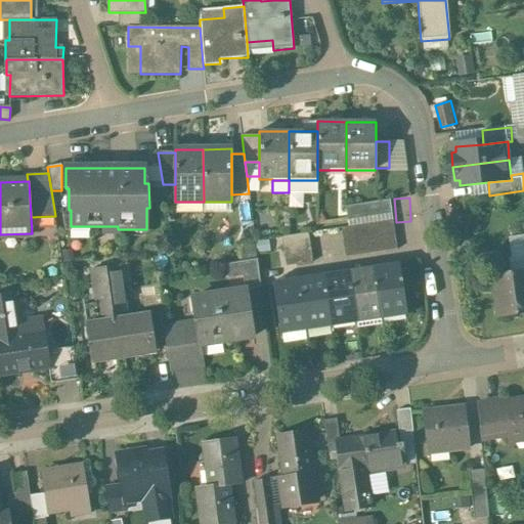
[(390,201),(346,207),(348,227),(393,220),(390,201)]
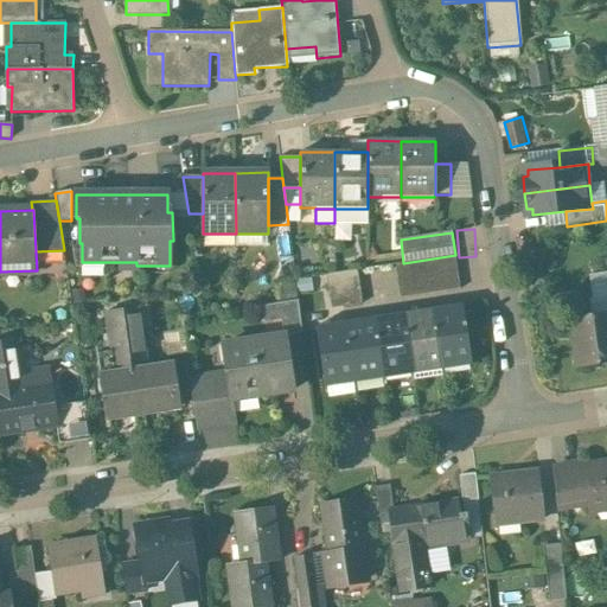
[(403,263),(395,264),(401,299),(460,289),(455,255),(403,263)]
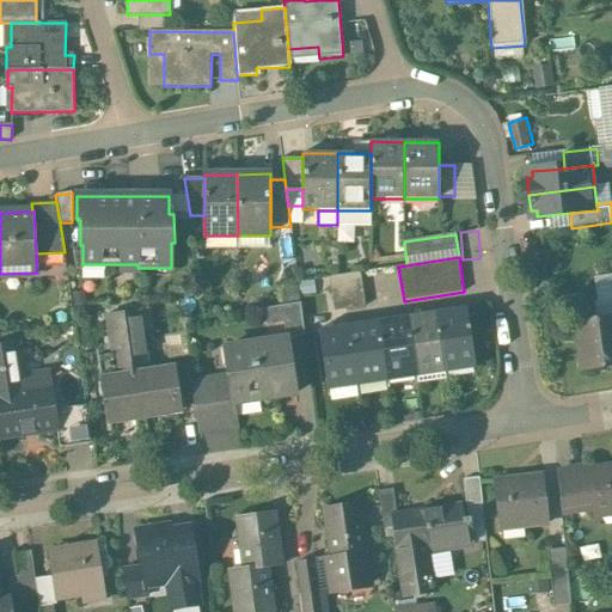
[(360,273),(329,277),(335,312),(366,307),(360,273)]
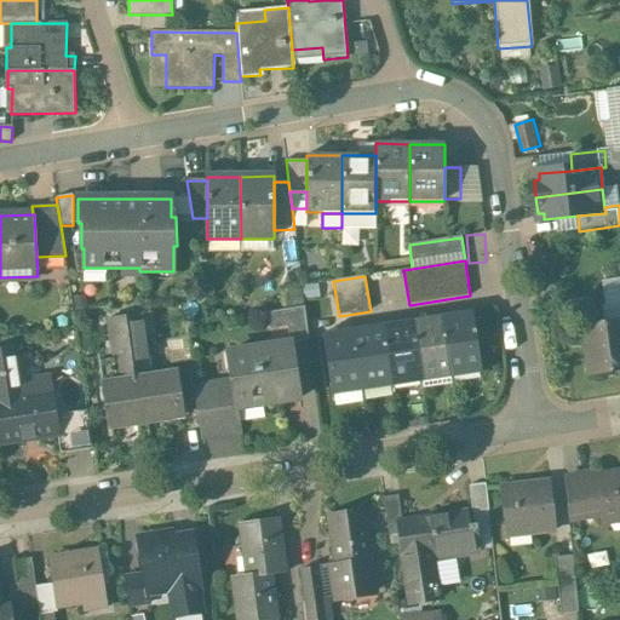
[(304,308),(268,314),(270,331),(287,328),(290,344),(292,344),(309,342),(304,308)]
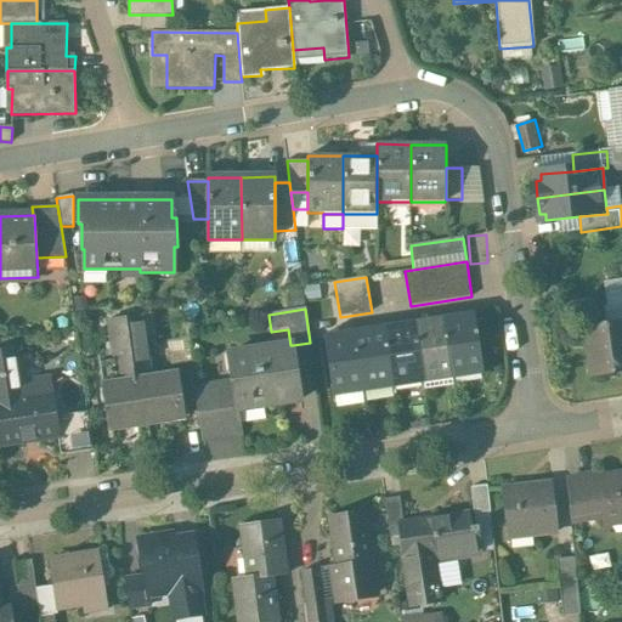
[(474,314),(324,337),(333,397),(424,384),(424,378),(451,374),(452,379),(484,374),(474,314)]
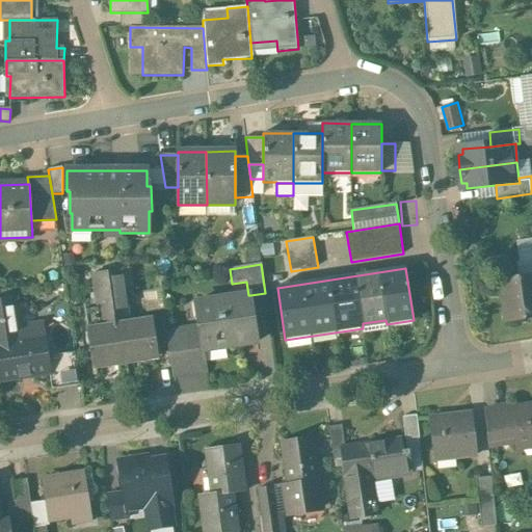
[(122,272),(96,275),(100,309),(103,327),(130,324),(122,272)]
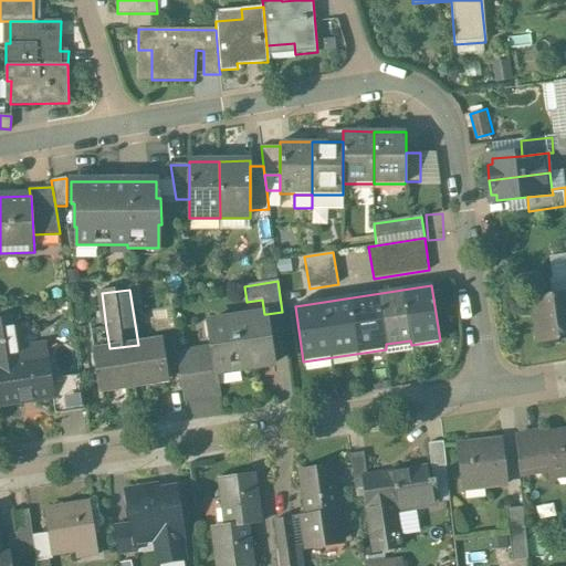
[(565,294),(533,299),(536,326),(540,326),(541,343),(565,338),(565,294)]
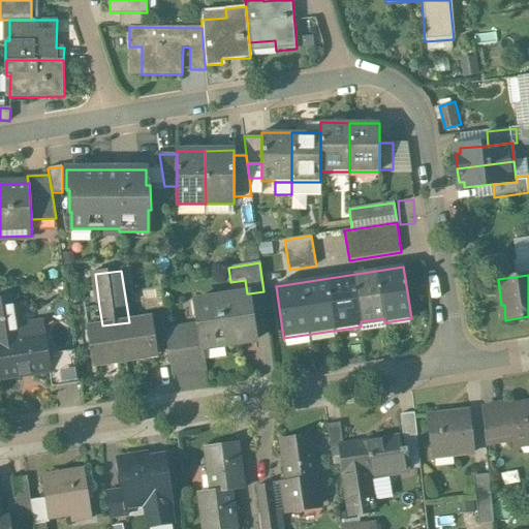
[(247,293),(194,302),(198,328),(201,349),(224,345),(224,342),(253,338),(254,341),(255,341),(249,293),(247,293)]
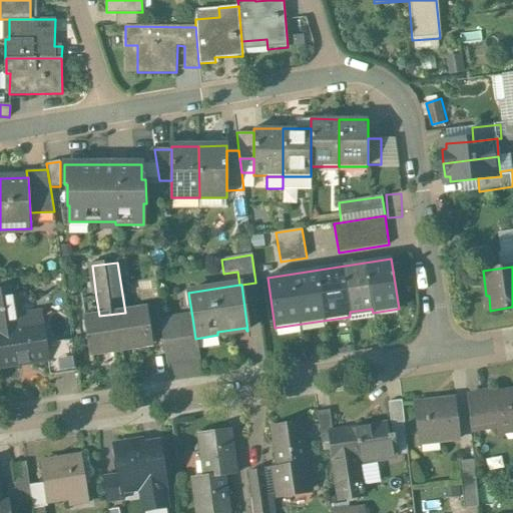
[(14,290),(0,291),(0,366),(48,360),(45,344),(42,327),(20,330),(14,290)]
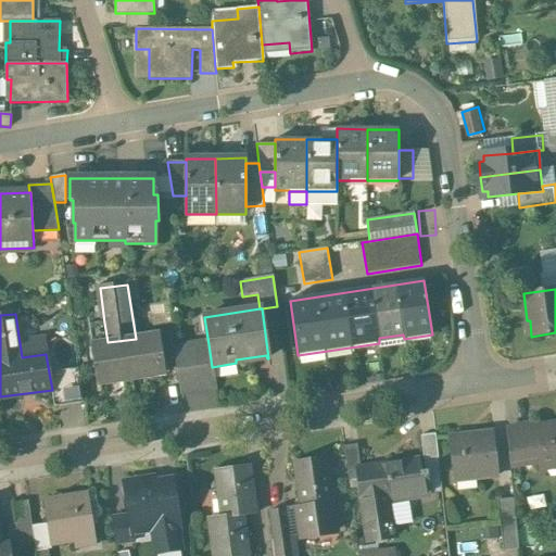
[(136,339),(108,342),(104,323),(89,325),(93,355),(109,353),(113,379),(165,373),(159,336),(136,339)]
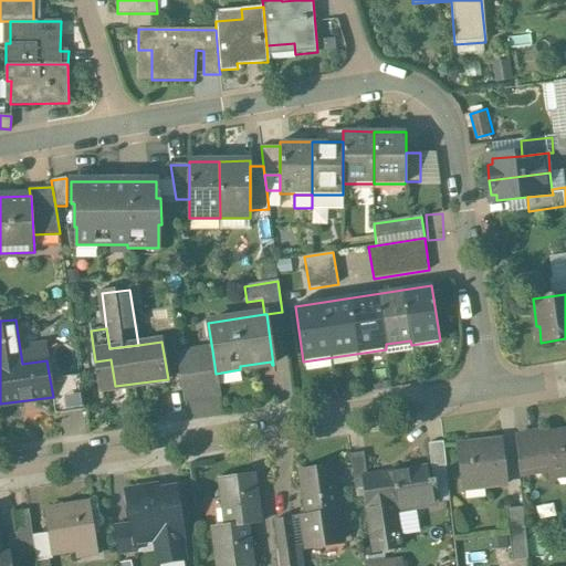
[(410,341),(386,344),(386,349),(387,355),(412,352),(411,345),(410,341)]
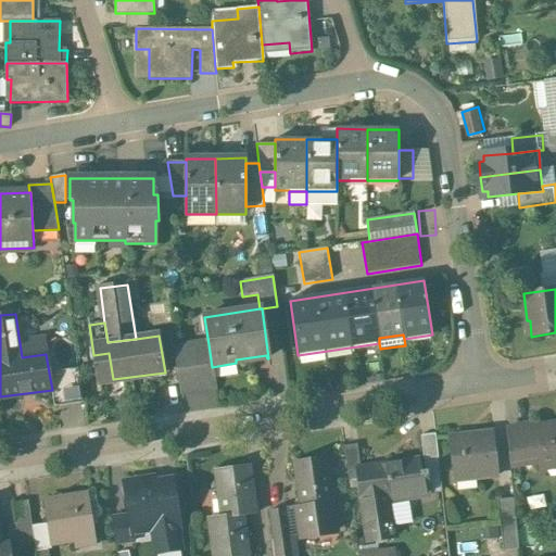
[(209,344),(192,346),(199,390),(215,387),(212,367),(209,344)]
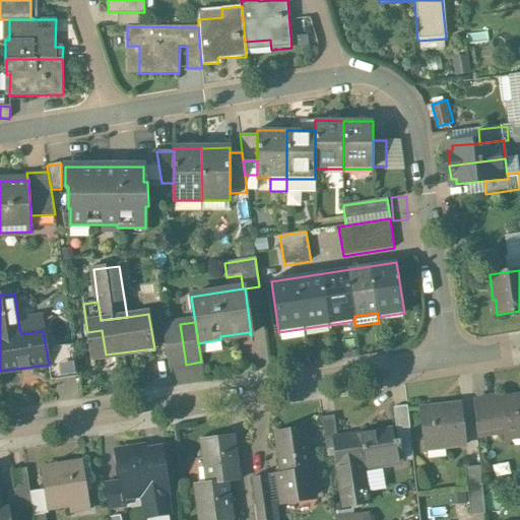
[(180,324),(164,327),(170,367),(186,365),(180,324)]
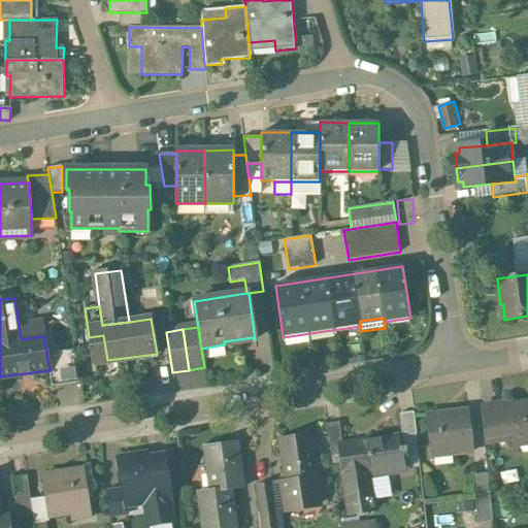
[(75,350),(46,354),(50,370),(52,387),(79,383),(75,350)]
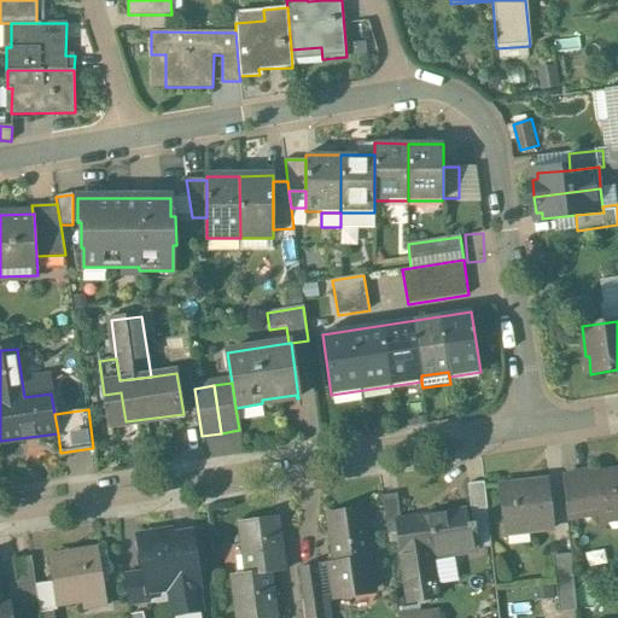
[(617,472),(612,474),(611,470),(592,474),(599,516),(617,511),(617,472)]
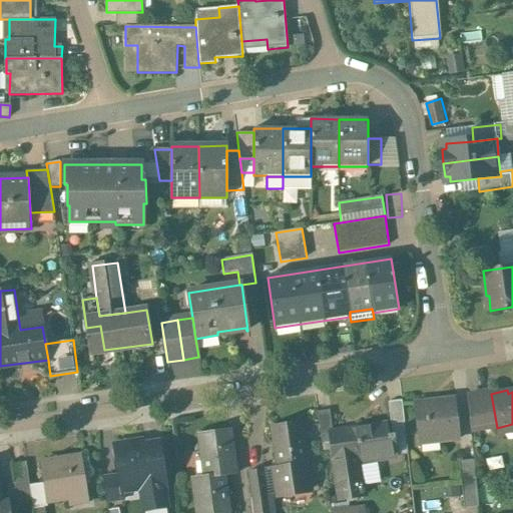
[(454,400),(414,404),(418,443),(420,443),(420,438),(441,436),(441,442),(459,440),(454,400)]
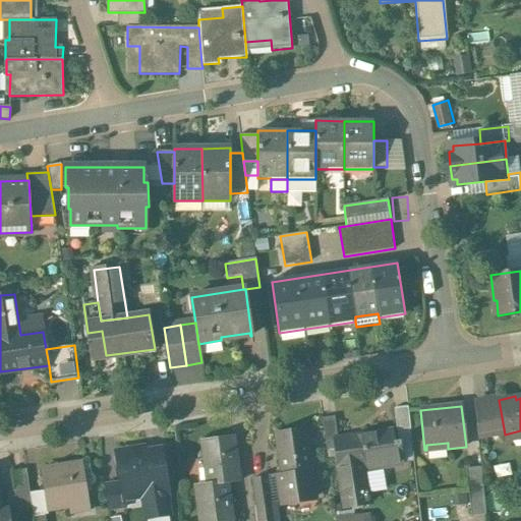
[(409,408),(395,409),(397,430),(411,429),(409,408)]
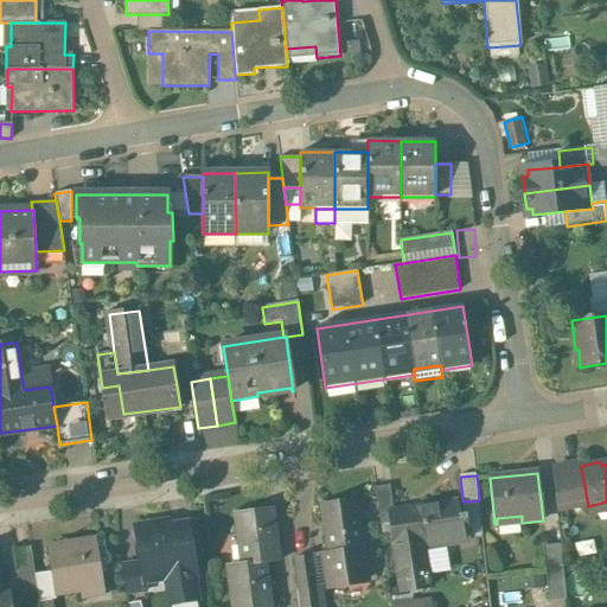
[(389,486),(375,489),(381,528),(391,525),(389,513),(393,512),(389,486)]
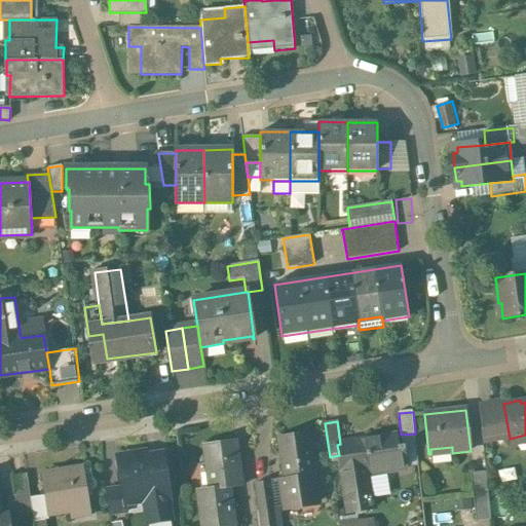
[(308,433),(277,438),(288,501),(317,497),(318,502),(320,502),(308,433)]
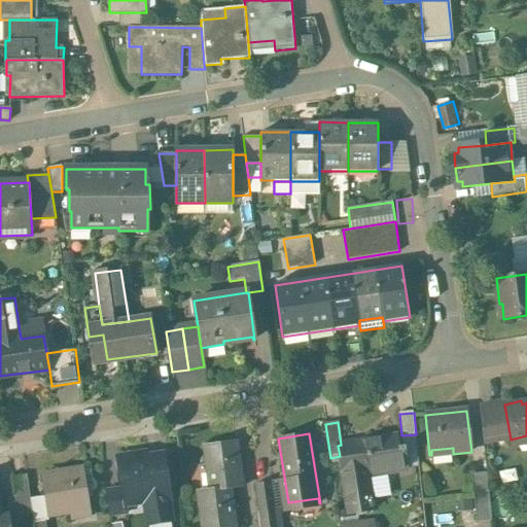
[(341,445),(338,446),(340,456),(348,515),(373,512),(366,471),(383,469),(384,475),(407,471),(405,452),(406,451),(406,448),(397,449),(396,436),(341,445)]
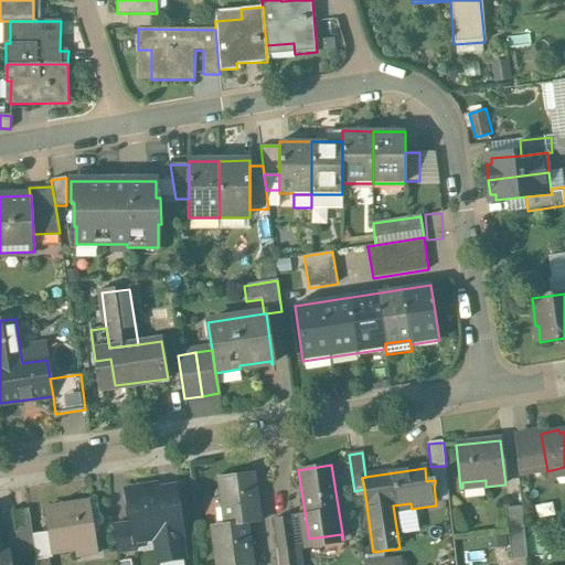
[(252,475),(221,479),(226,525),(227,528),(246,524),(258,522),(252,475)]
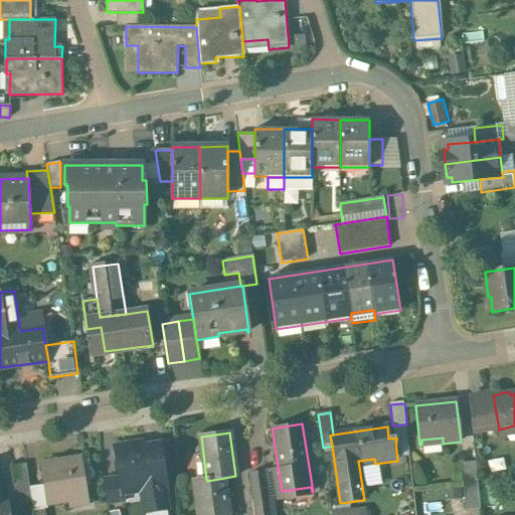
[(160,446),(133,450),(132,446),(115,449),(120,479),(122,489),(123,489),(141,486),(145,513),(166,510),(164,495),(165,495),(164,482),(165,482),(160,446)]
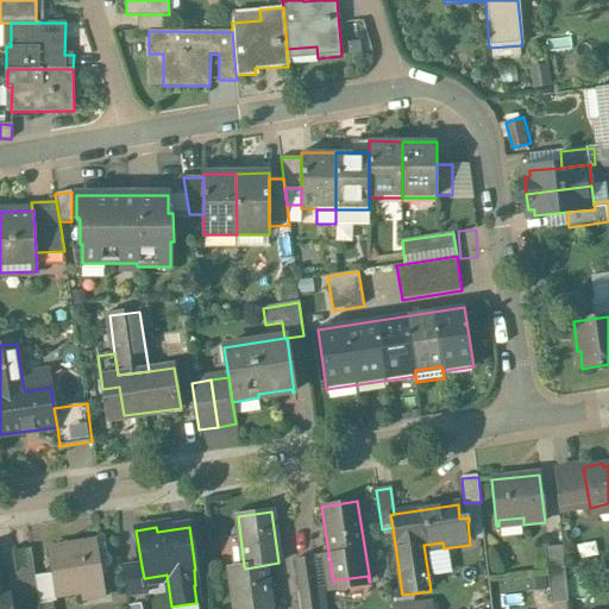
[(96,544),(48,551),(55,596),(81,591),(81,594),(104,590),(96,544)]
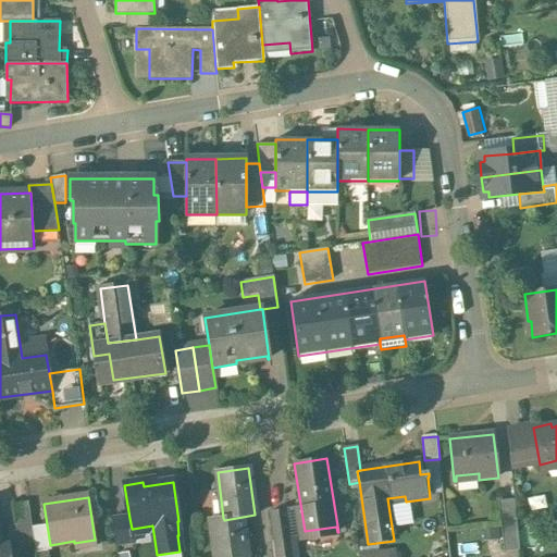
[(17,524),(33,523),(31,503),(15,504),(17,524)]
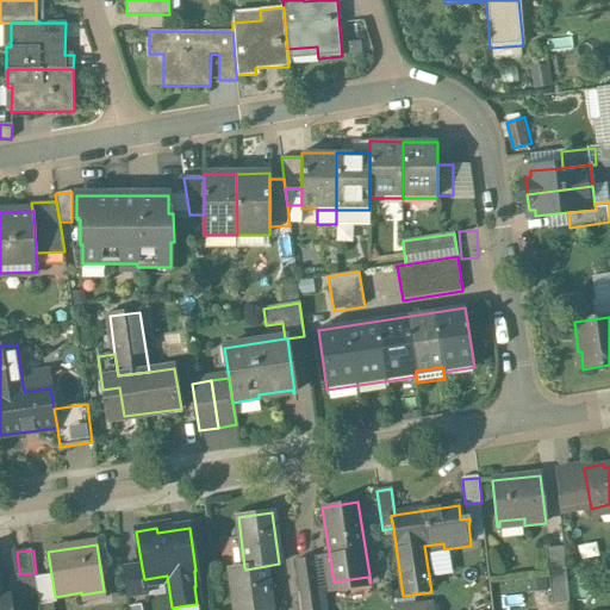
[(552,555),(554,602),(568,601),(566,554),(552,555)]
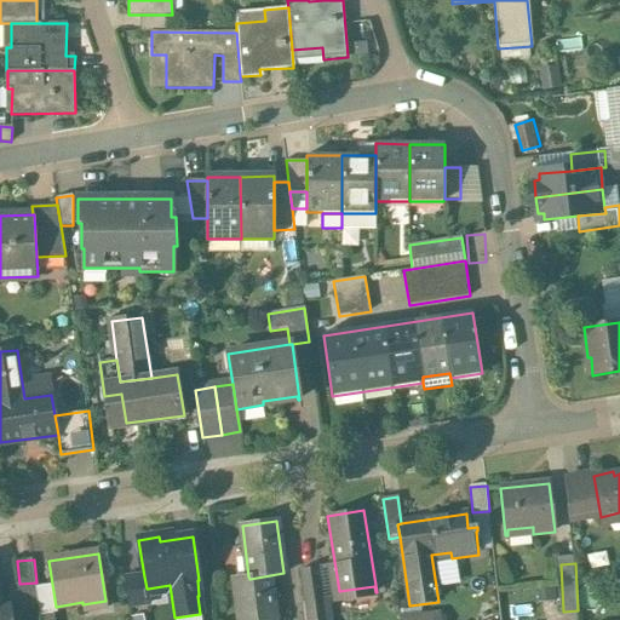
[(317,568),(300,570),(308,619),(329,619),(327,598),(322,600),(317,568)]
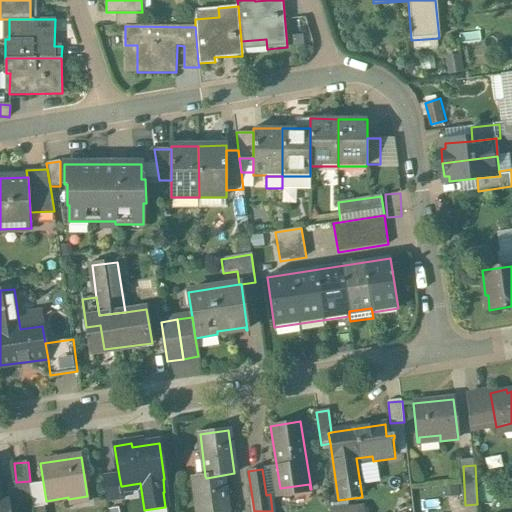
[(227,511),(223,475),(206,478),(205,476),(194,478),(199,511),(227,511)]
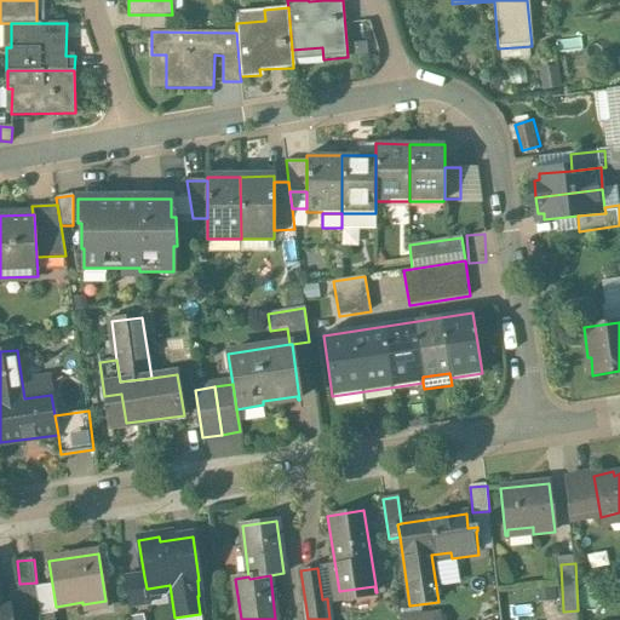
[(144,577),(125,579),(128,607),(150,603),(148,589),(147,589),(144,577)]
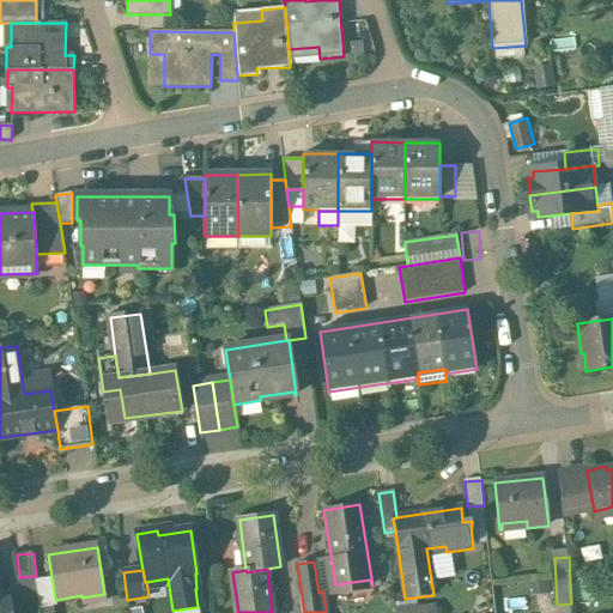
[(0,600),(0,612),(11,612),(10,596),(0,598),(0,600)]
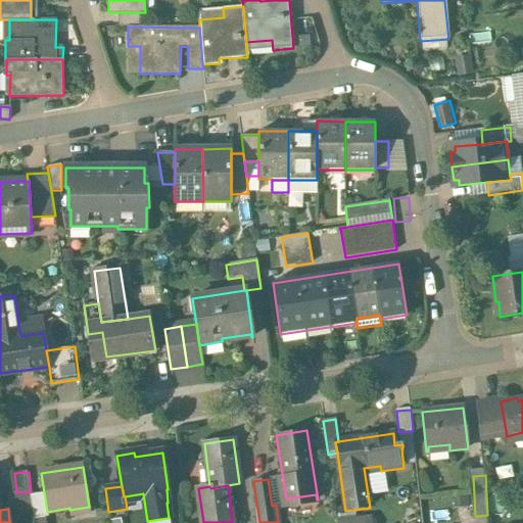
[(378,522),(378,513),(340,514),(340,522),(378,522)]
